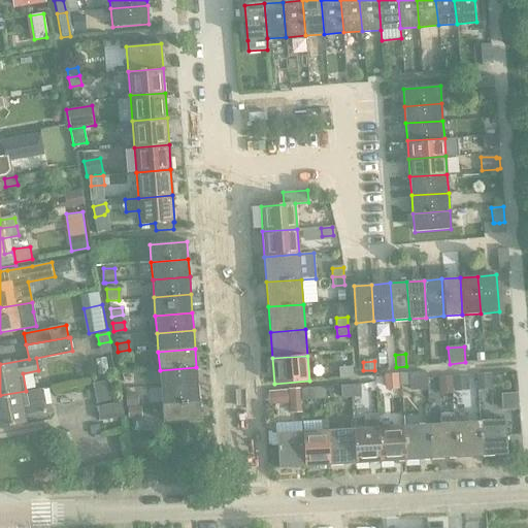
[(198,385),(196,367),(160,370),(161,388),(198,385)]
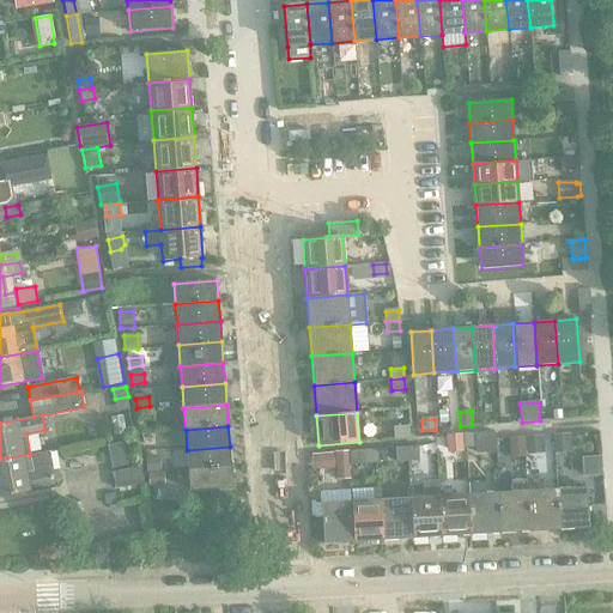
[(408,438),(407,428),(394,429),(395,439),(408,438)]
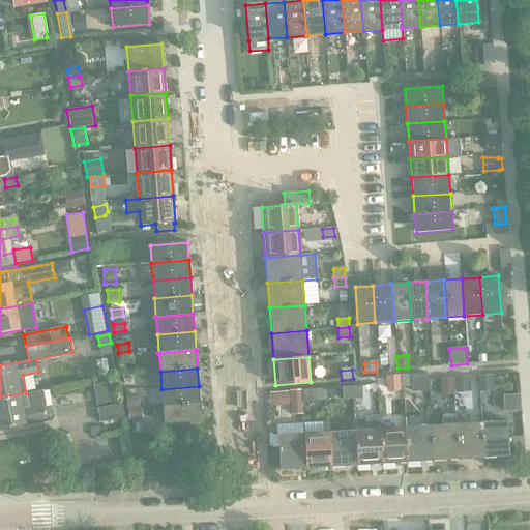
[(429,391),(428,380),(428,375),(411,376),(412,387),(412,392),(429,391)]
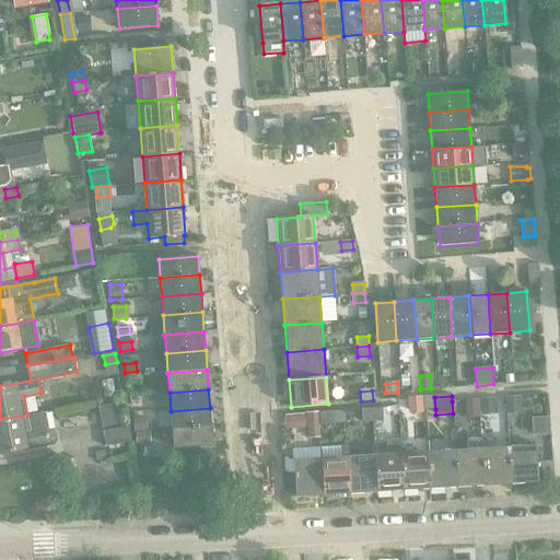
[(422,410),(421,397),(410,398),(411,411),(422,410)]
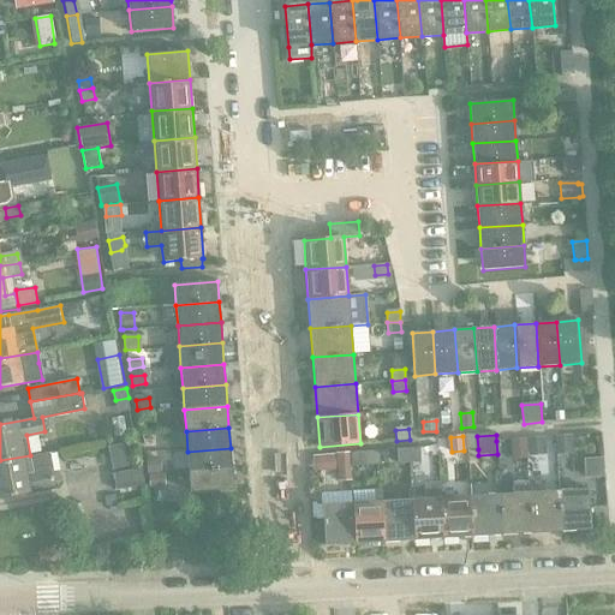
[(478,449),(477,436),(466,436),(467,449),(478,449)]
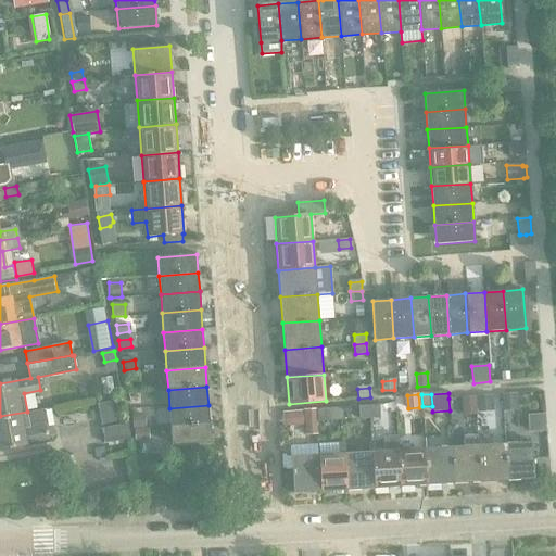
[(517,407),(516,394),(503,395),(504,408),(517,407)]
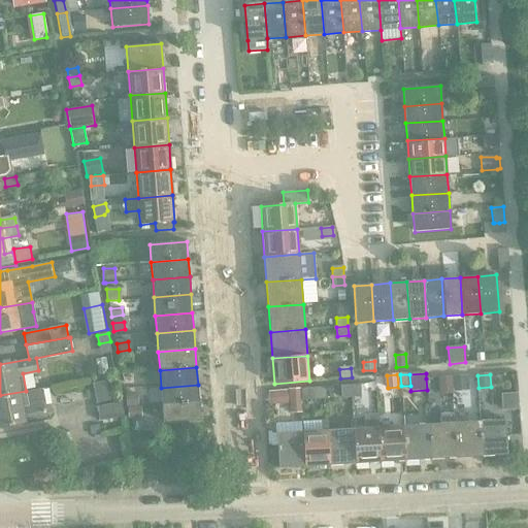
[(467,389),(466,376),(454,377),(455,390),(467,389)]
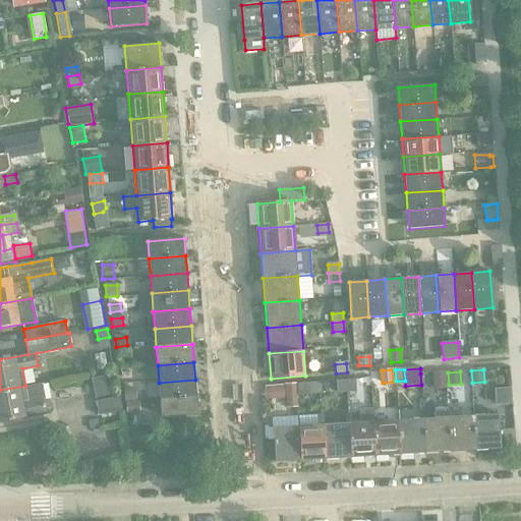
[(447,388),(446,379),(446,372),(438,372),(439,389),(447,388)]
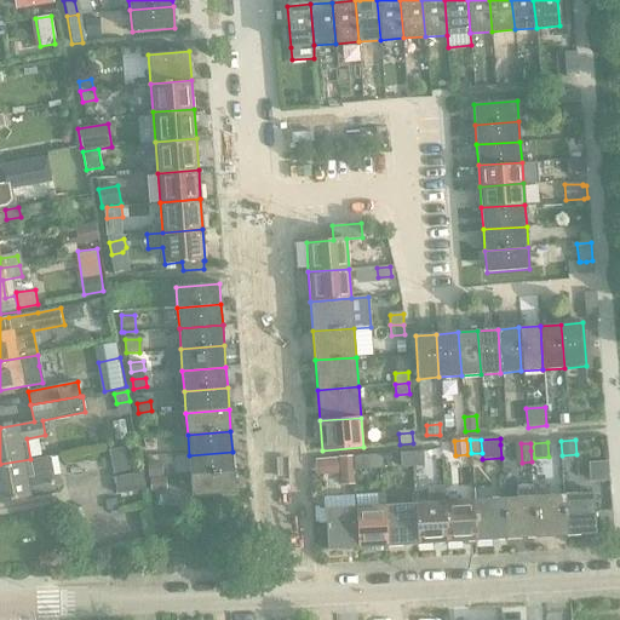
[(130,471),(125,447),(109,451),(114,474),(130,471)]
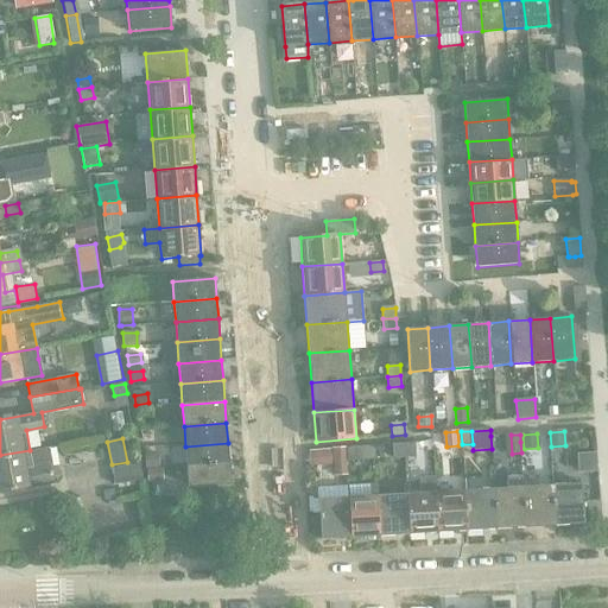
[(229,463),(228,443),(185,447),(187,467),(229,463)]
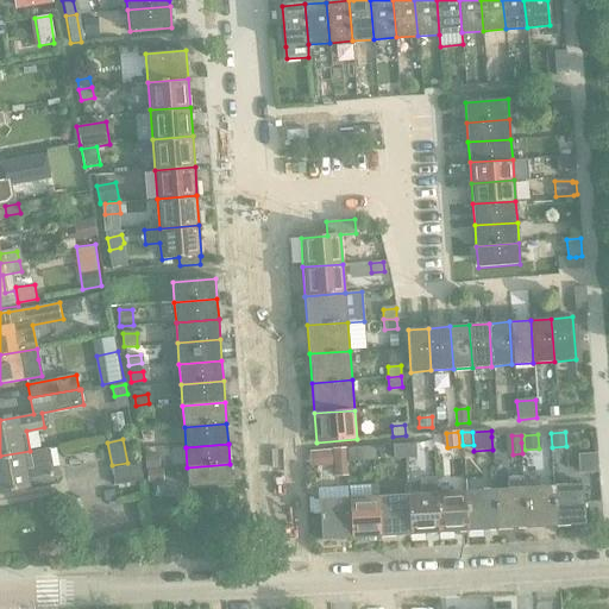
[(416,457),(415,444),(405,445),(406,458),(416,457)]
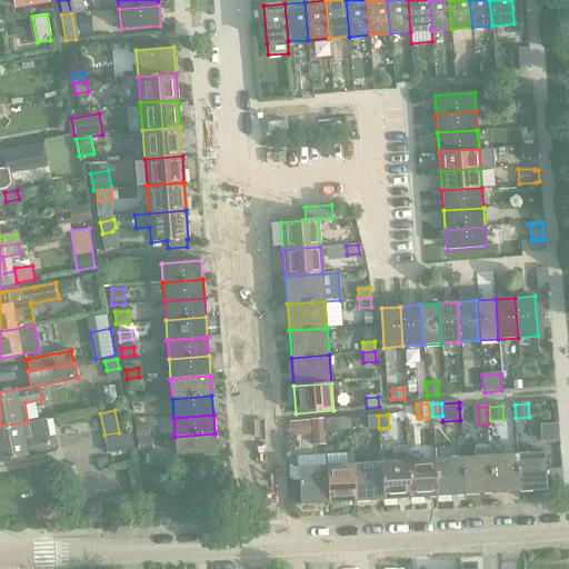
[(379,428),(378,416),(368,416),(369,428),(379,428)]
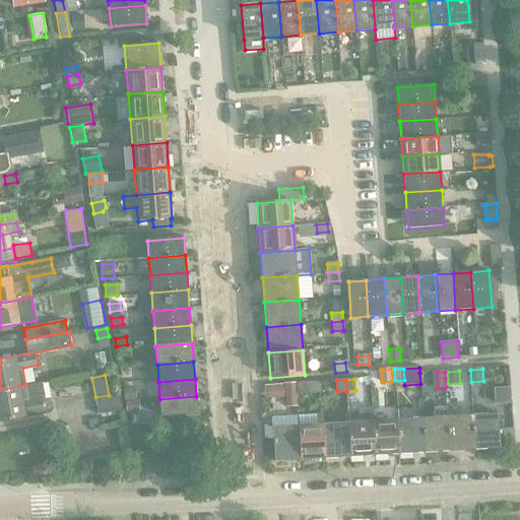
[(0,420),(47,412),(44,400),(41,382),(25,385),(0,389),(0,420)]
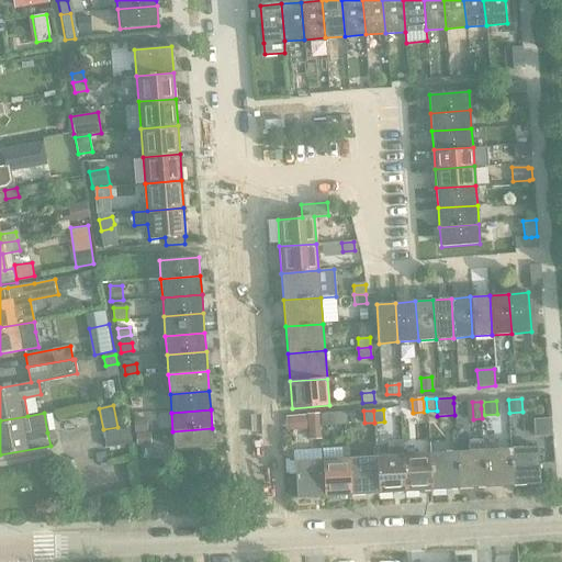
[(347,413),(319,414),(321,427),(347,426),(347,413)]
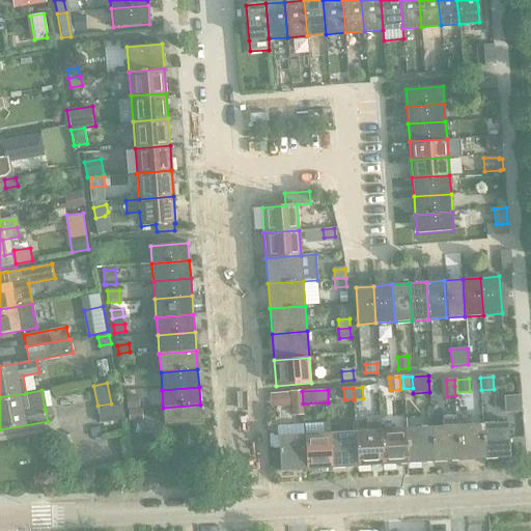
[(303,414),(301,392),(291,393),(294,415),(303,414)]
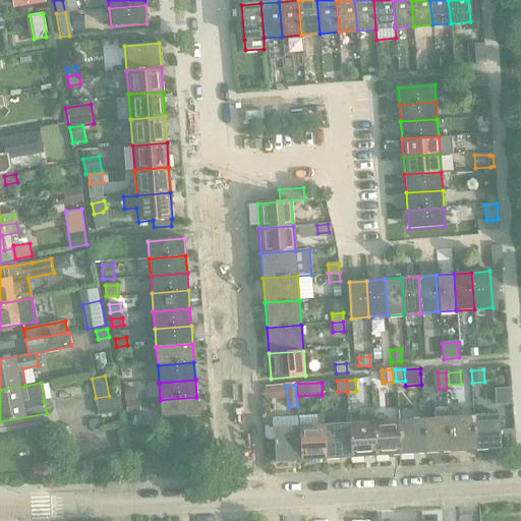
[(136,391),(125,392),(126,403),(137,402),(136,391)]
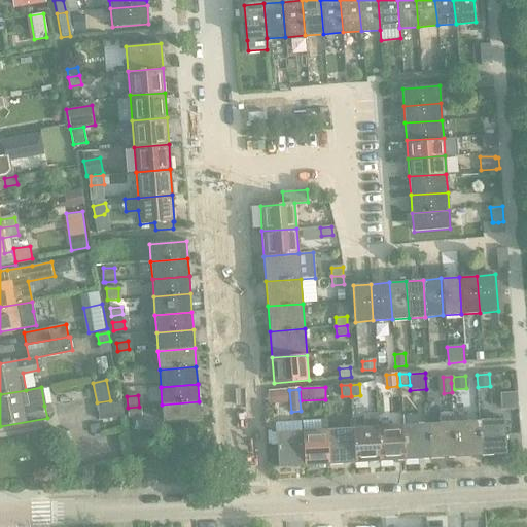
[(200,419),(199,401),(162,405),(164,422),(200,419)]
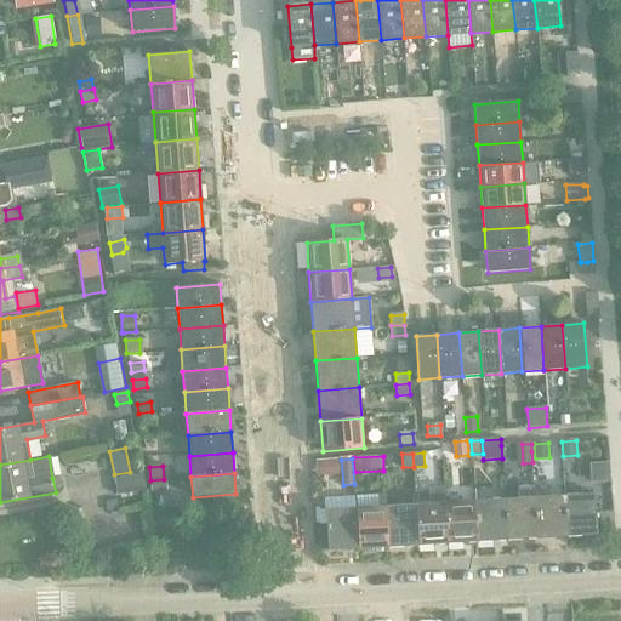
[(146,490),(143,474),(114,479),(118,496),(146,490)]
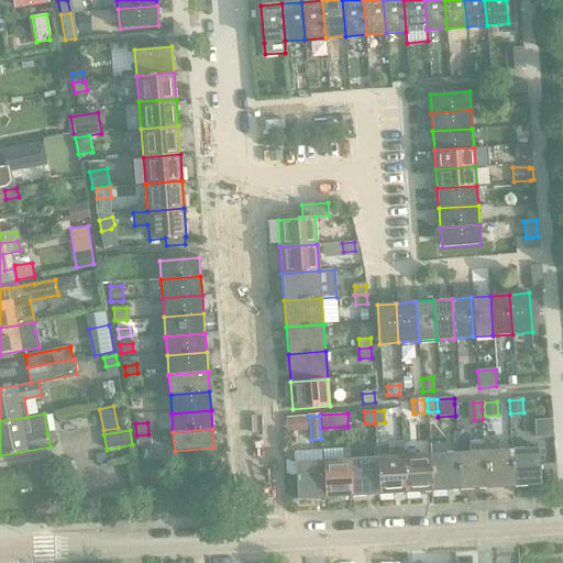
[(152,437),(138,438),(139,449),(153,448),(152,437)]
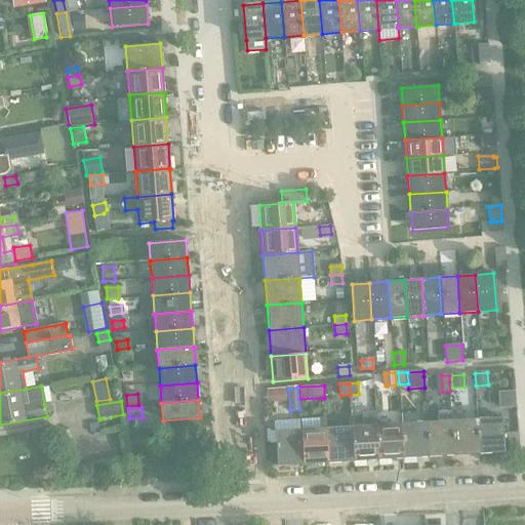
[(453,455),(451,420),(451,411),(438,412),(438,421),(426,422),(428,456),(453,455)]
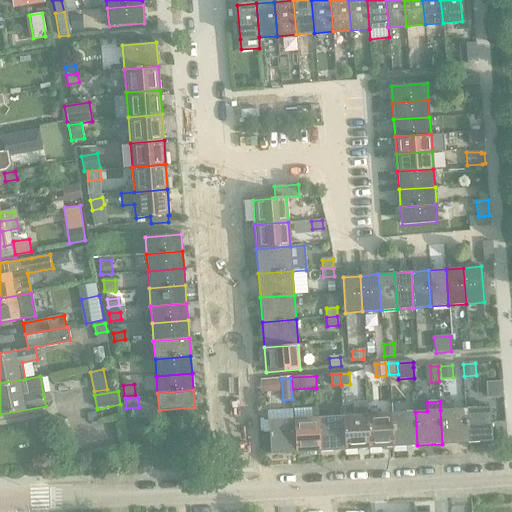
[(369,448),(367,414),(366,402),(353,403),(354,415),(342,416),(344,450),(369,448)]
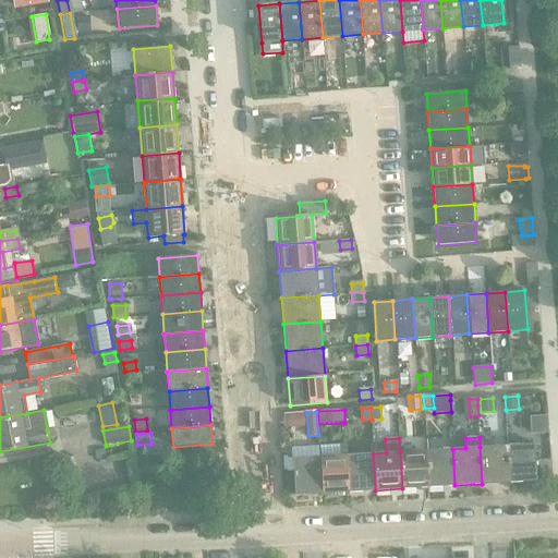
[(536,481),(534,444),(508,446),(510,482),(536,481)]
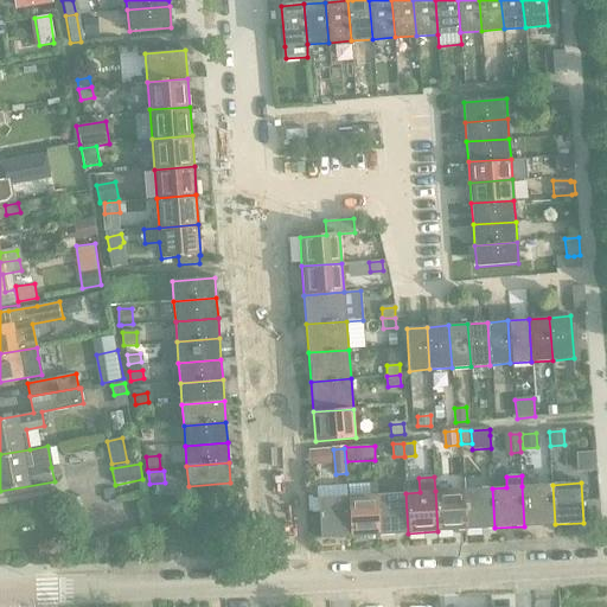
[(555,524),(553,485),(522,486),(524,526),(555,524)]
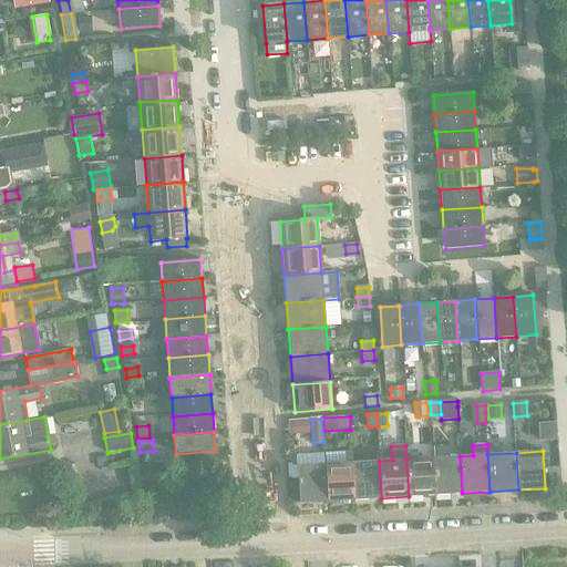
[(106,456),(96,459),(98,467),(107,465),(106,456)]
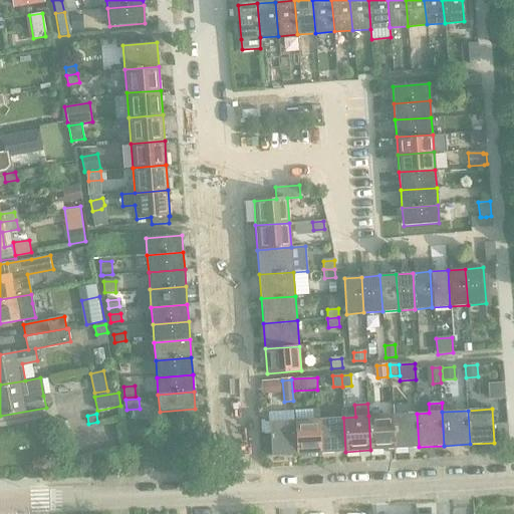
[(419,447),(417,414),(393,415),(395,449),(419,447)]
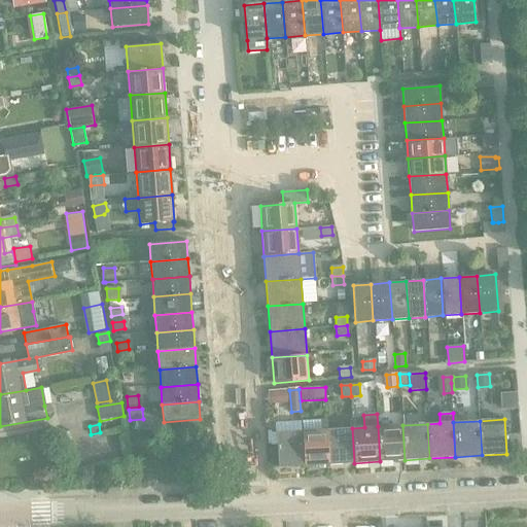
[(405,460),(402,425),(378,426),(380,461),(405,460)]
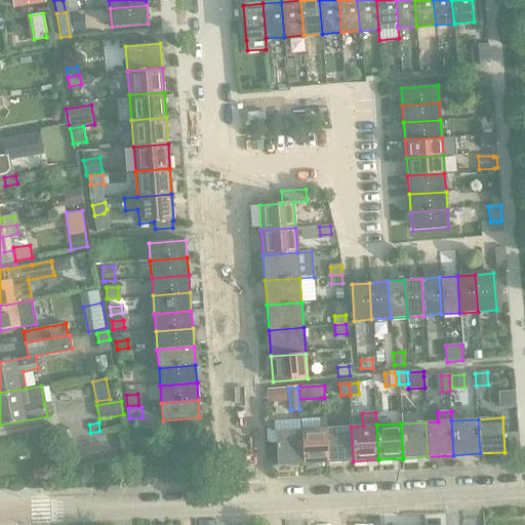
[(353,461),(351,427),(326,428),(328,462),(353,461)]
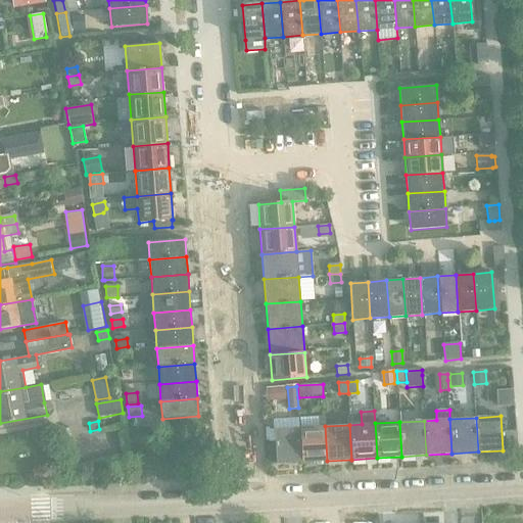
[(327,461),(325,426),(299,428),(301,463),(327,461)]
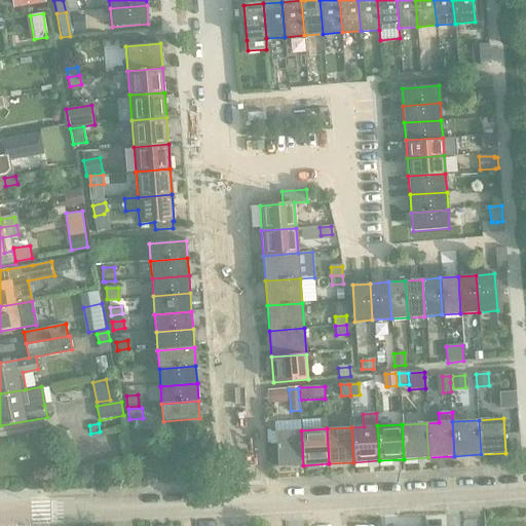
[(303,465),(301,430),(275,431),(278,466),(303,465)]
